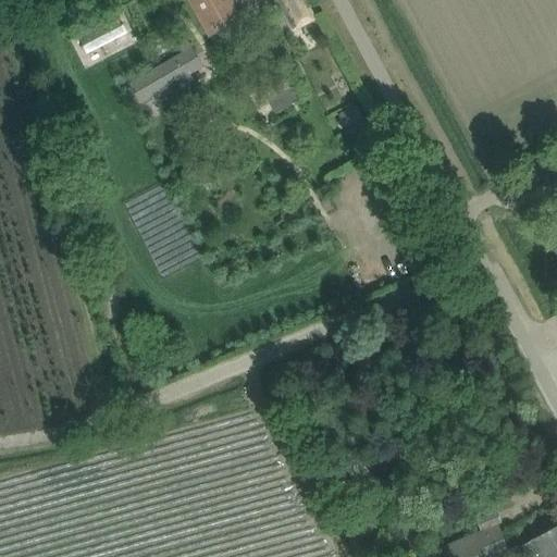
[(187,0),(209,36),(240,17),(230,0),(187,0)]
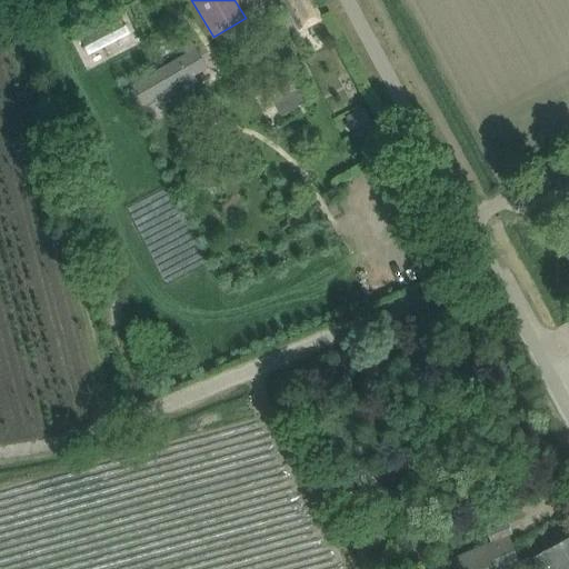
[(281,0),(297,31),(320,19),(310,0),(281,0)]
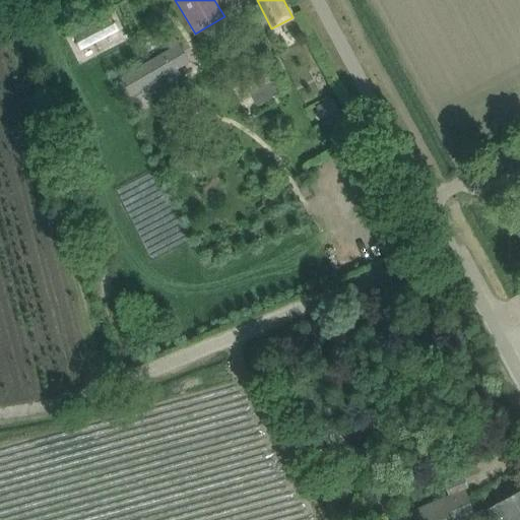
[(74,43),(82,60),(123,40),(115,22),(74,43)]
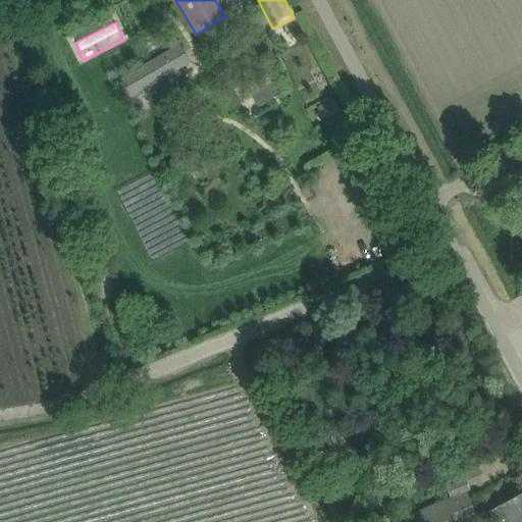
[(171,49),(119,79),(129,97),(144,89),(152,105),(186,86),(176,69),(190,62),(176,39),(168,44),(171,49)]
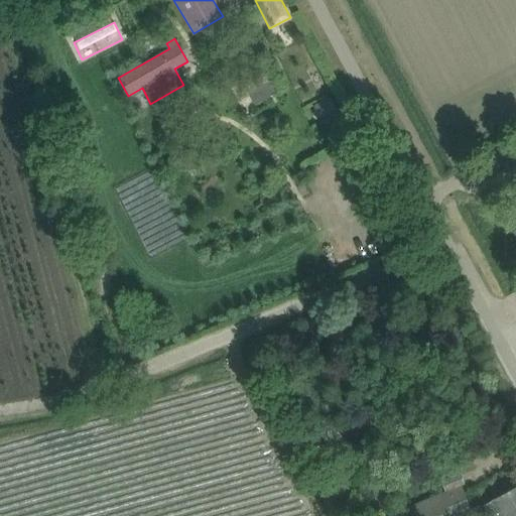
[(260,67),(239,80),(247,93),(269,81),(260,67)]
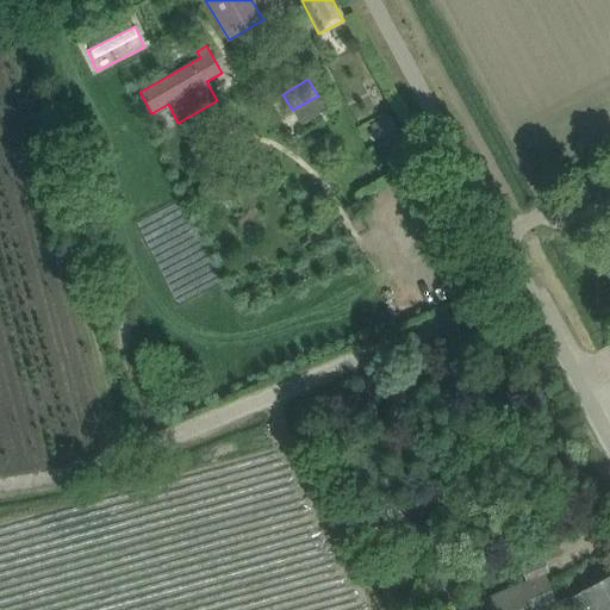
[(390,116),(371,126),(380,145),(400,135),(390,116)]
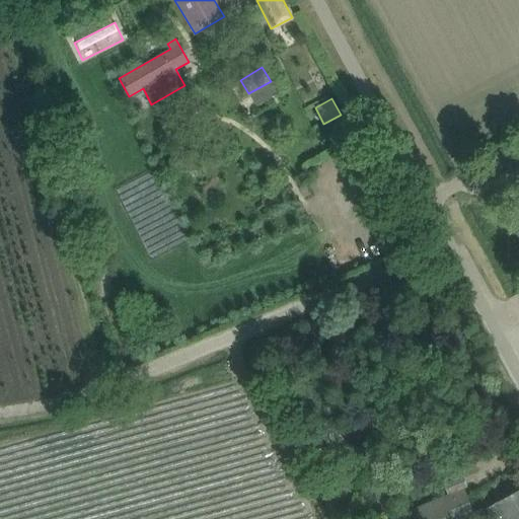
[(323,133),(323,139),(327,142),(332,140),(334,134),(328,131),(323,133)]
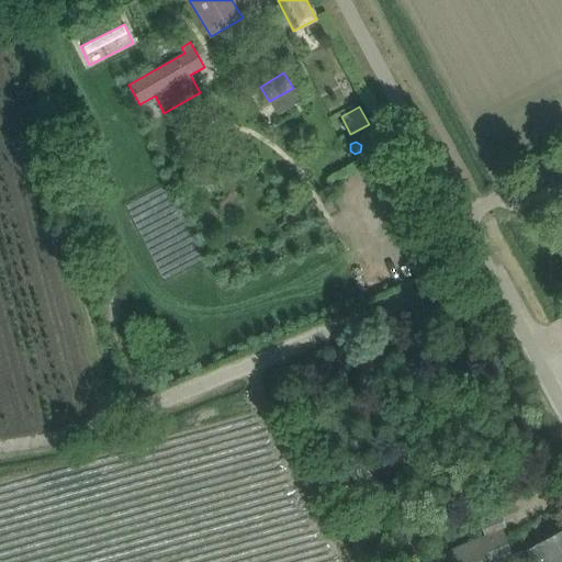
[(330,199),(323,203),(328,213),(335,209),(330,199)]
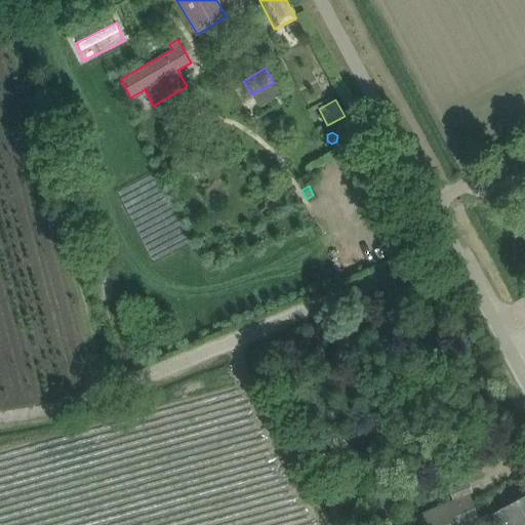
[(524,524),(524,495),(500,510),(489,514),(478,518),(468,494),(472,493),(467,480),(447,488),(451,499),(390,524),(524,524)]
